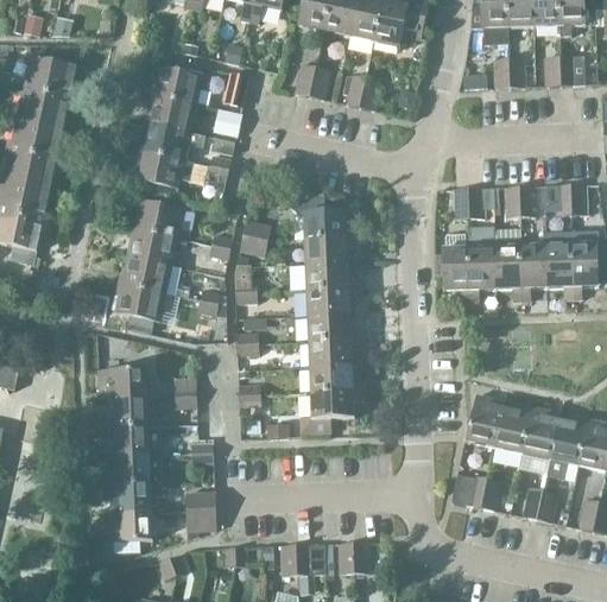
[(193,0),(191,8),(201,11),(203,0),(193,0)]
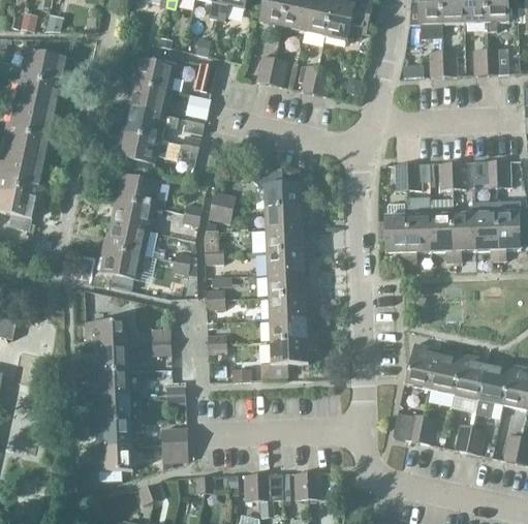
[(208,17),(216,19),(220,0),(199,0),(211,2),(208,17)]
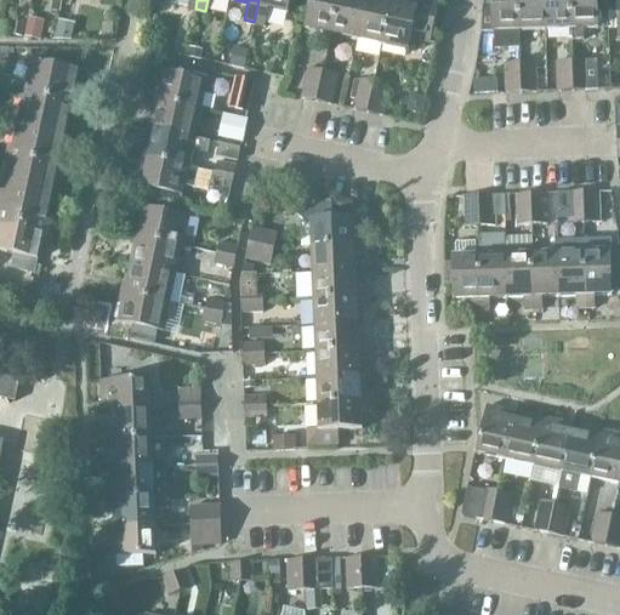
[(259,0),(254,22),(263,23),(267,6),(286,11),(289,0),(259,0)]
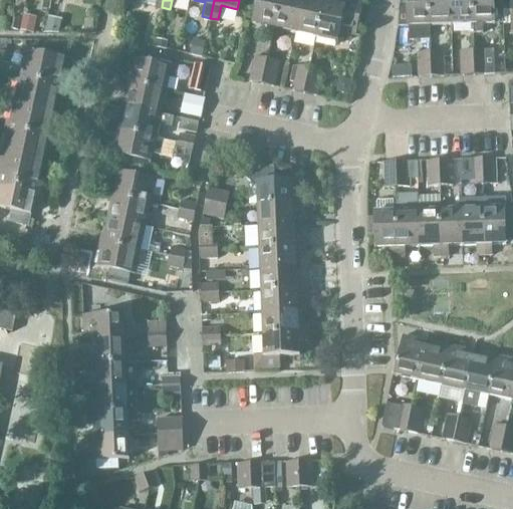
[(254,0),(250,21),(272,26),(278,0),(254,0)]
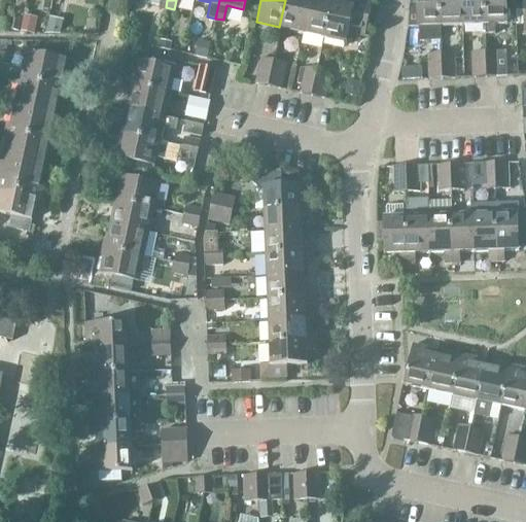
[(285,0),(279,27),(279,30),(289,32),(289,29),(301,32),(307,0),(285,0)]
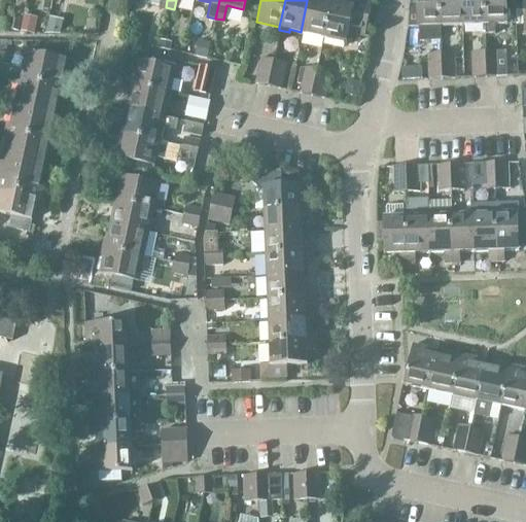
[(307,0),(301,32),(323,36),(330,0),(307,0)]
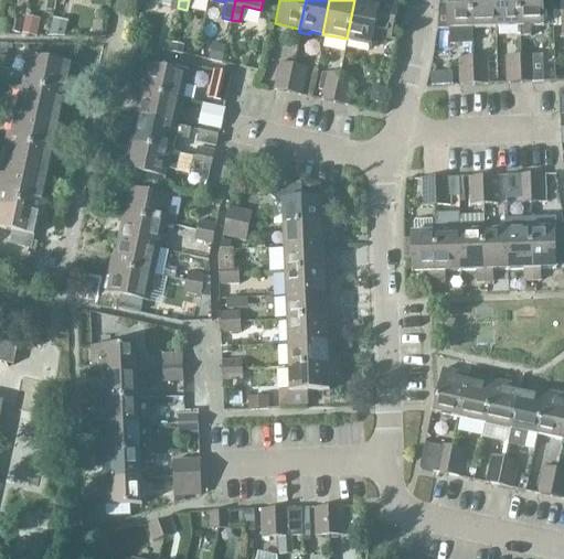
[(354,0),(347,39),(372,44),(374,33),(392,36),(400,0),(378,0),(376,2),(365,0),(354,0)]
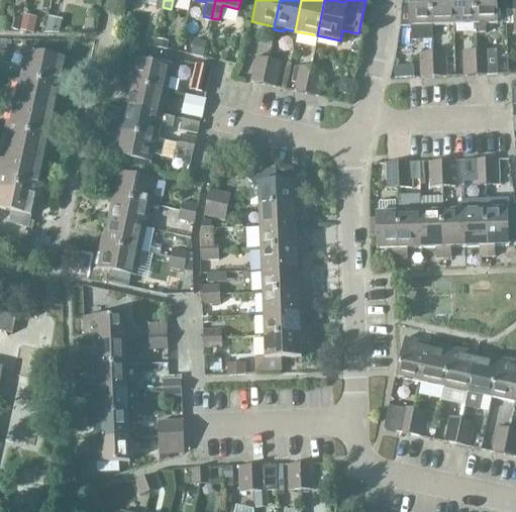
[(408,0),(408,2),(401,2),(400,23),(409,23),(410,36),(432,36),(432,22),(430,0),(408,0)]
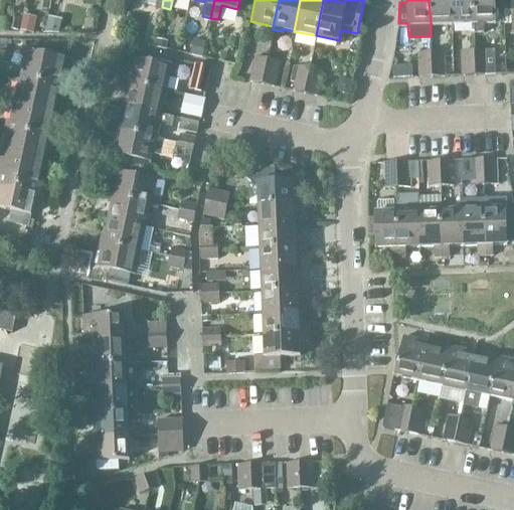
[(429,0),(431,22),(453,22),(451,0),(429,0)]
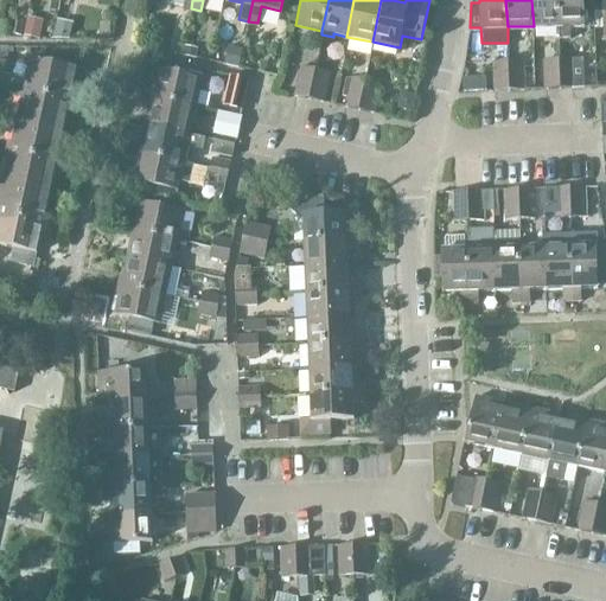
[(531,0),(534,26),(559,25),(556,0),(531,0)]
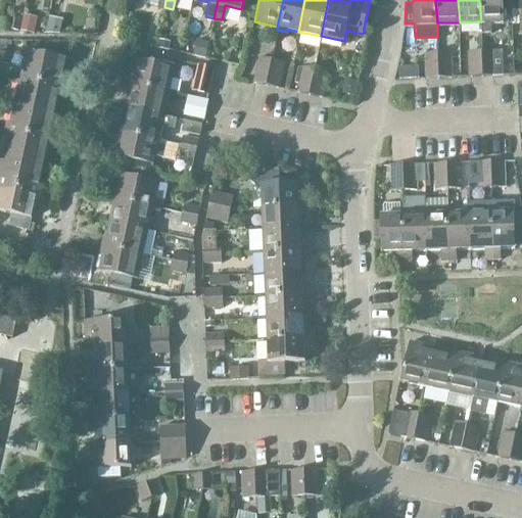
[(479,0),(481,21),(481,30),(490,30),(490,20),(503,20),(501,0),(479,0)]
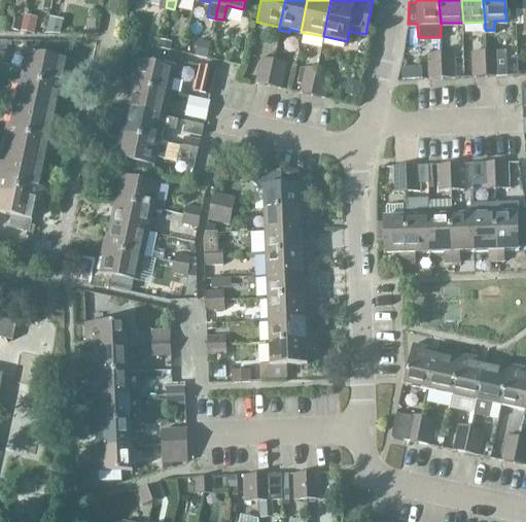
[(60,76),(61,75),(65,56),(25,47),(21,67),(16,66),(13,81),(18,82),(18,80),(38,84),(41,73),(60,76)]
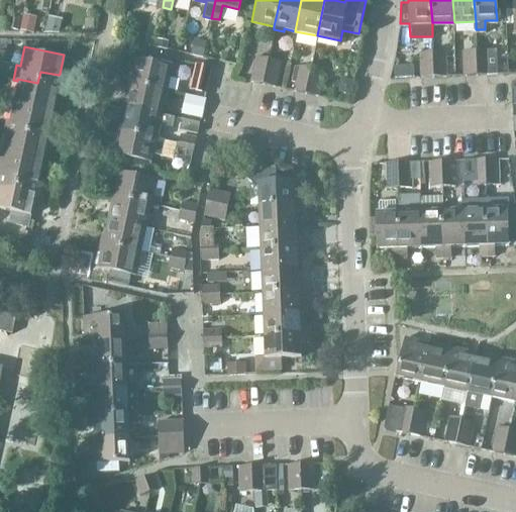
[(477,72),(477,46),(462,47),(463,72),(477,72)]
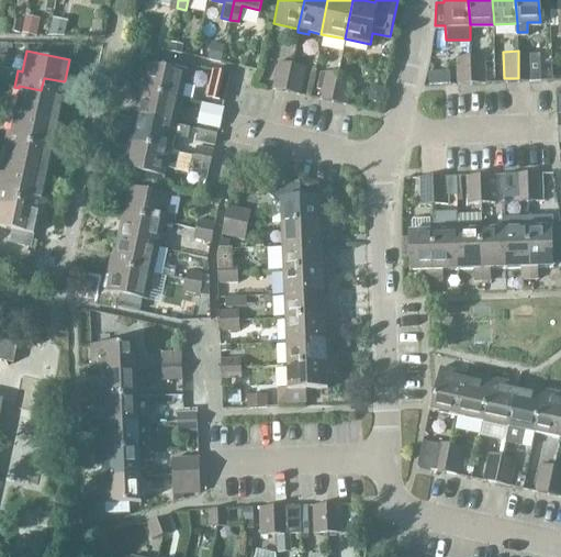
[(539,51),(518,51),(518,78),(540,77),(539,51)]
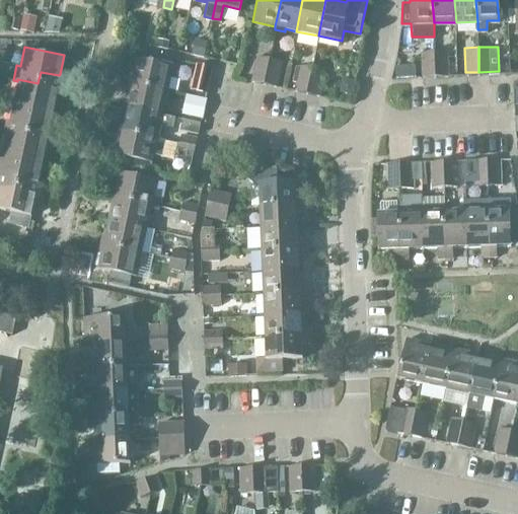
[(435,49),(421,50),(422,74),(436,74),(435,49)]
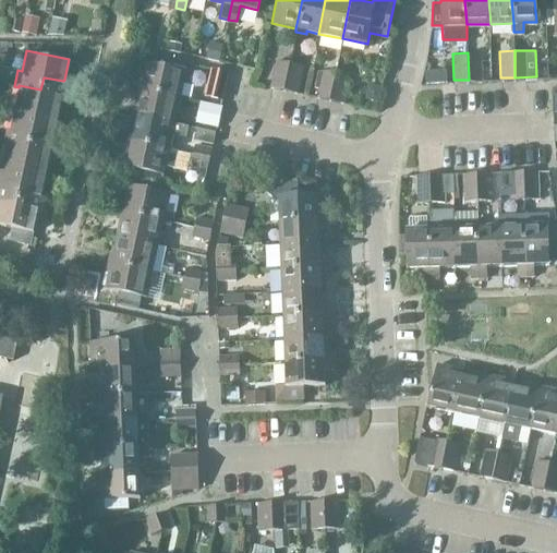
[(469,80),(481,79),(480,52),(468,52),(469,80)]
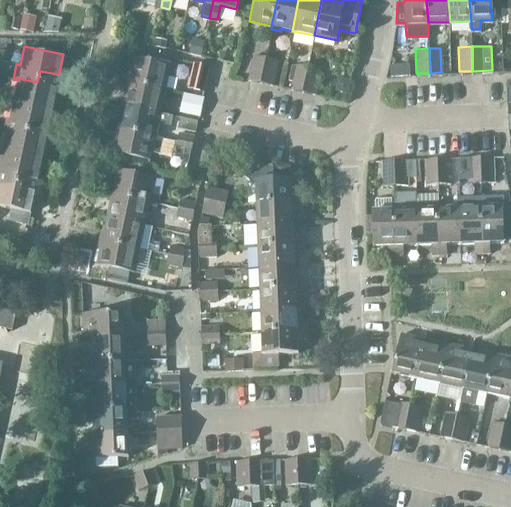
[(265,56),(253,53),(248,77),(260,80),(265,56)]
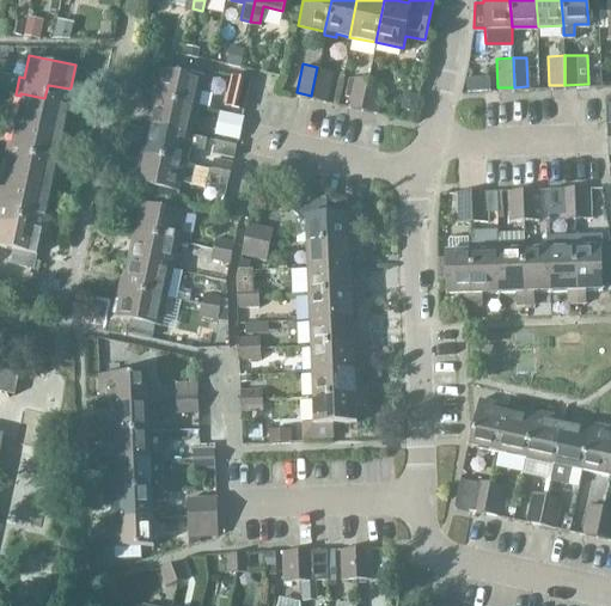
[(159,65),(153,93),(199,103),(205,75),(159,65)]
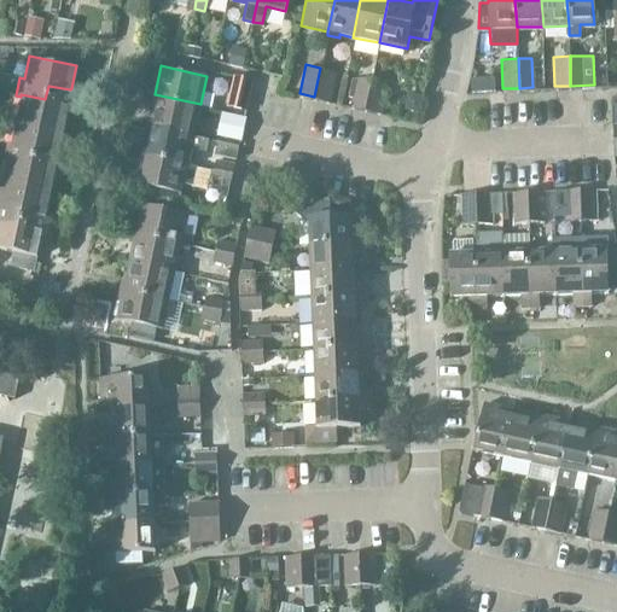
[(314,97),(330,100),(336,70),(320,68),(314,97)]
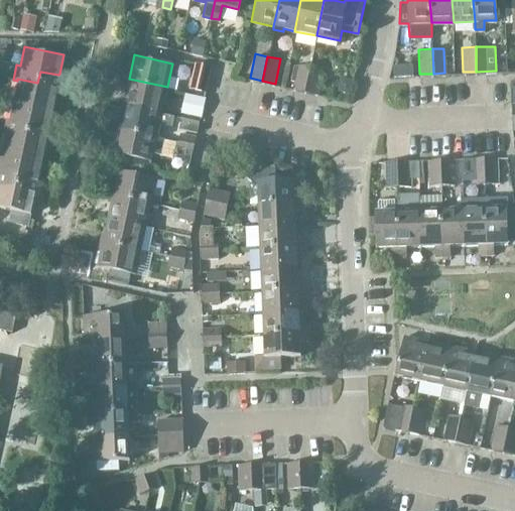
[(189,85),(205,88),(210,64),(195,59),(189,85)]
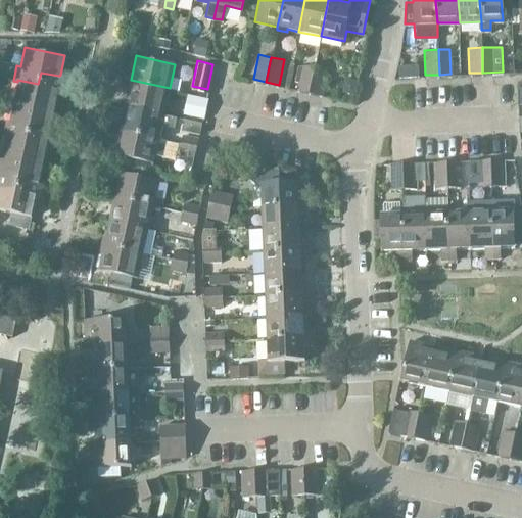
[(315,66),(301,63),(296,88),(310,91),(315,66)]
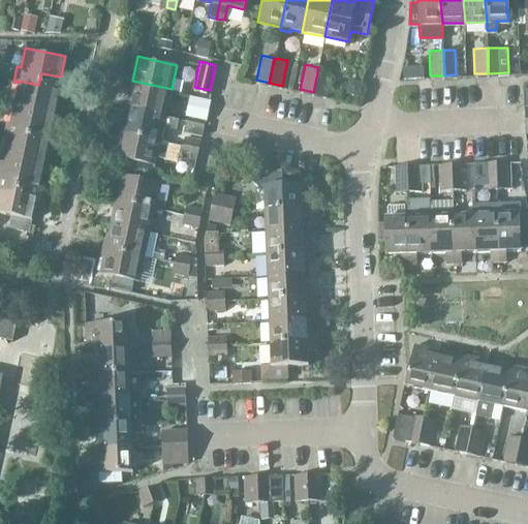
[(313,92),(327,95),(332,70),(318,67),(313,92)]
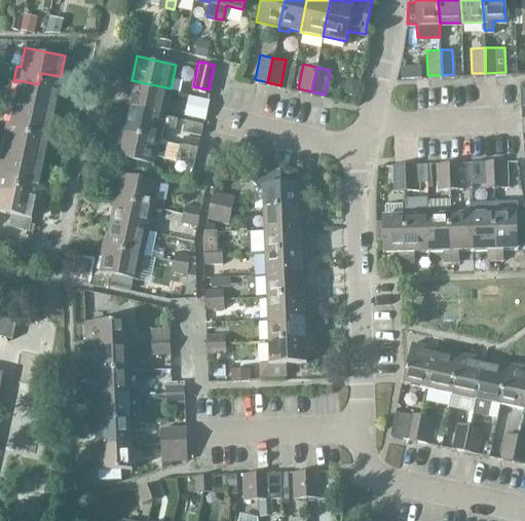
[(66,77),(61,75),(60,76),(41,73),(38,84),(17,80),(17,82),(12,101),(52,109),(58,89),(63,90),(66,77)]
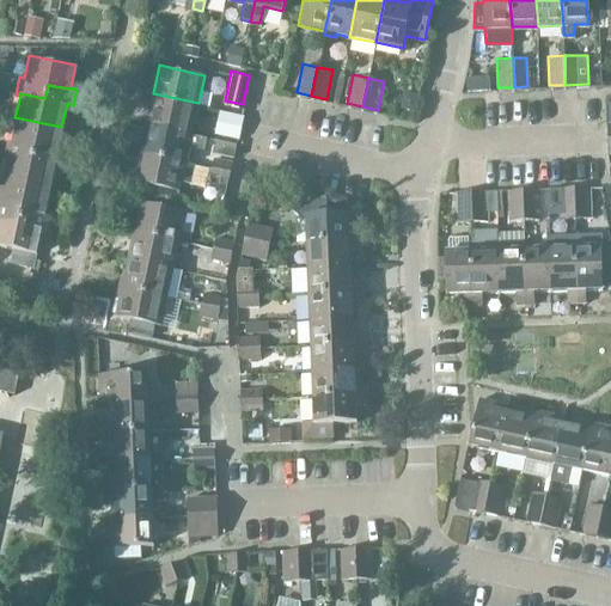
[(153,93),(146,122),(191,132),(199,103),(153,93)]
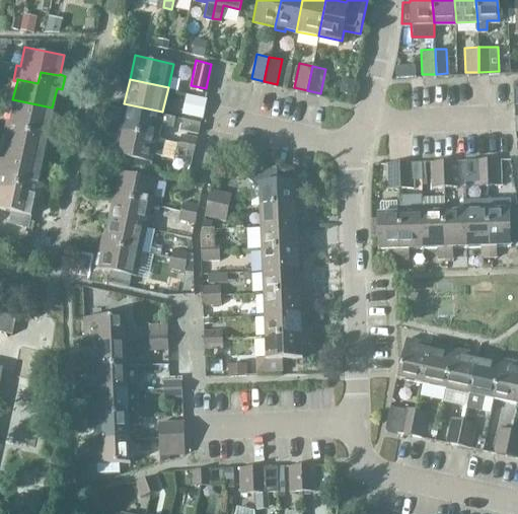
[(206,96),(191,93),(187,112),(202,115),(206,96)]
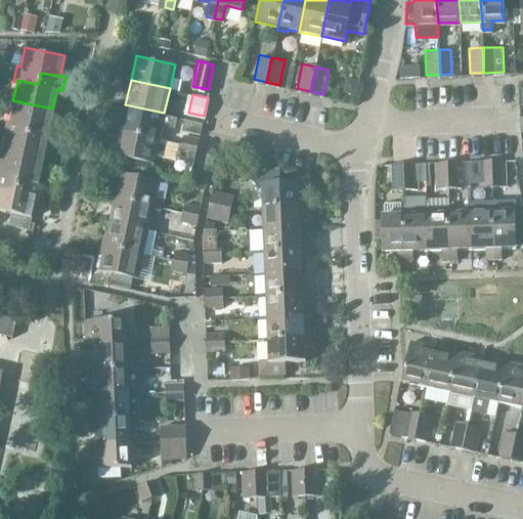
[(48,129),(48,128),(52,109),(12,100),(8,120),(5,119),(2,133),(6,134),(6,132),(27,137),(30,125),(48,129)]
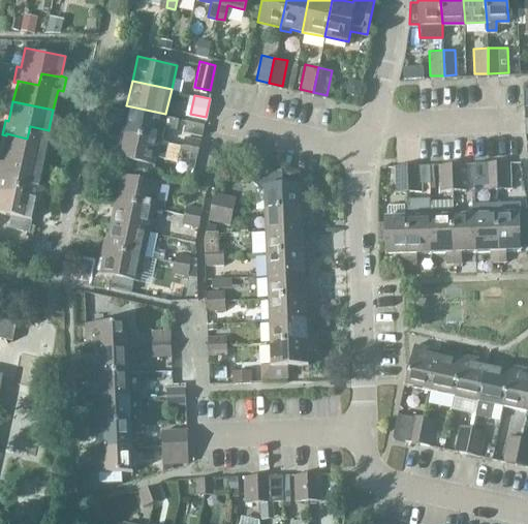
[(124,119),(121,130),(160,139),(164,123),(176,125),(178,117),(165,114),(126,105),(126,106),(125,106),(121,109),(120,116),(122,119),(124,119)]
